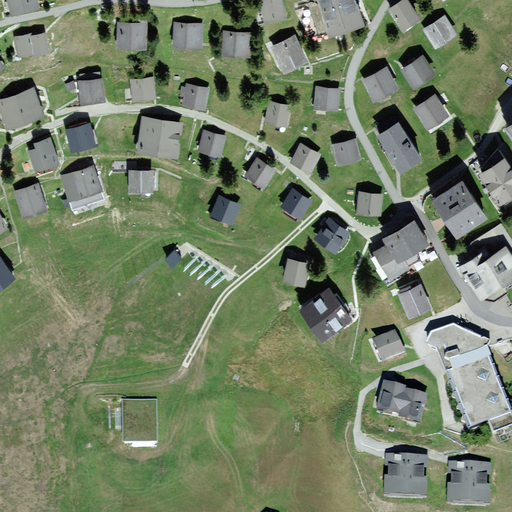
[(38,7),(36,0),(8,0),(12,14),(38,7)]
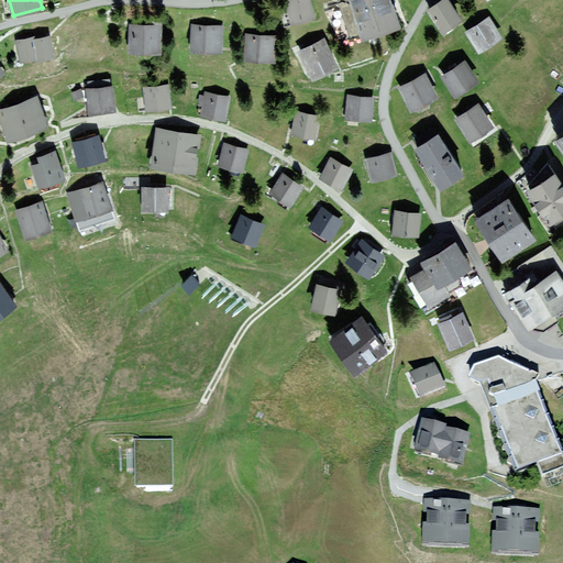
[(309,0),(287,0),(284,1),(290,25),(316,19),(309,0)]
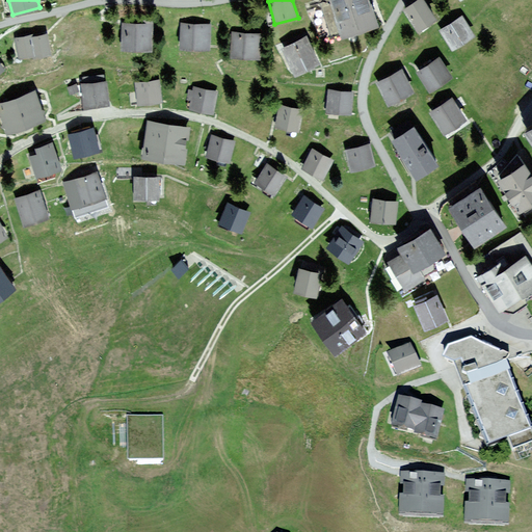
[(329,0),(341,37),(377,26),(369,0),(329,0)]
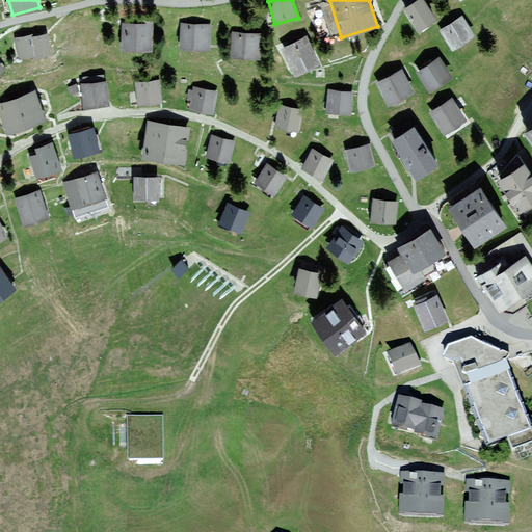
[(436,19),(423,0),(419,0),(404,10),(418,31),(436,19)]
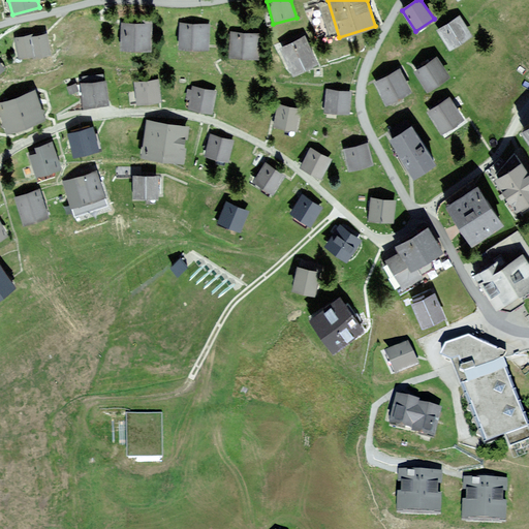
[(472,35),(460,16),(437,30),(449,50),(472,35)]
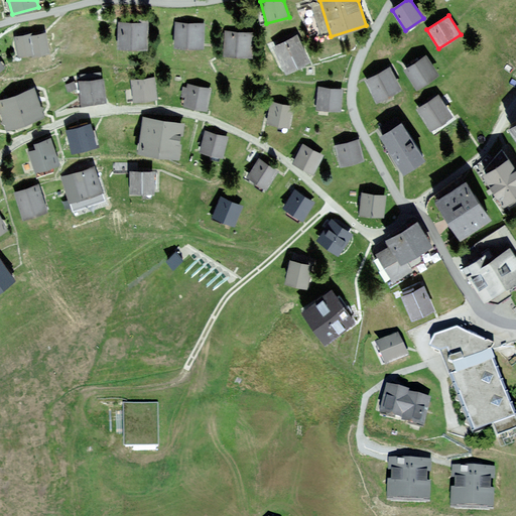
[(147,22),(119,23),(119,48),(147,48),(147,22)]
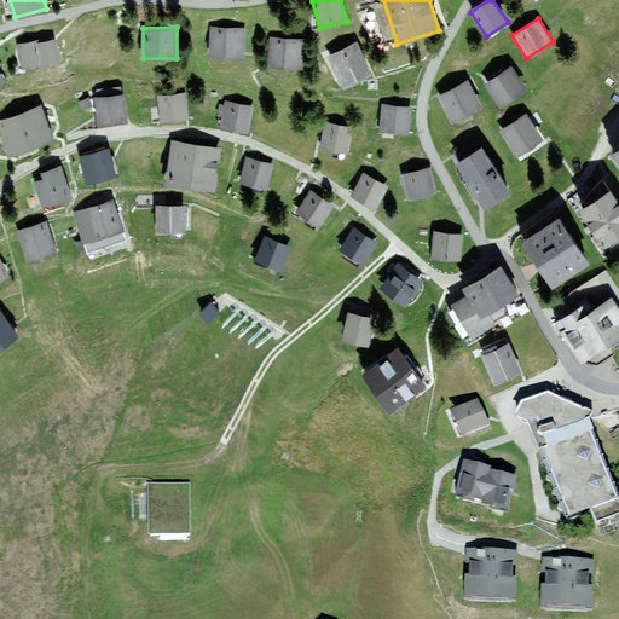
[(246,28),(209,28),(209,57),(244,58),(246,28)]
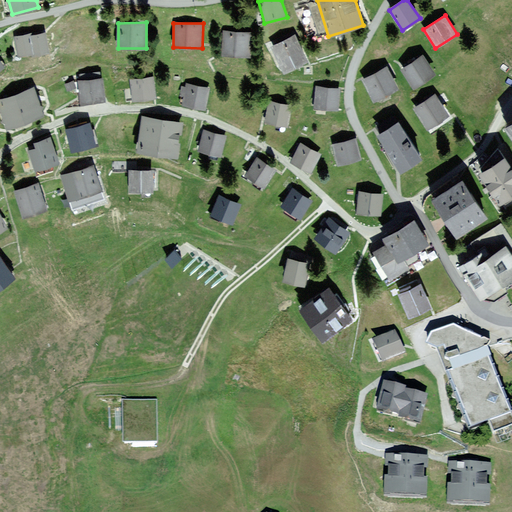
[(255,33),(223,31),(222,55),(253,57),(255,33)]
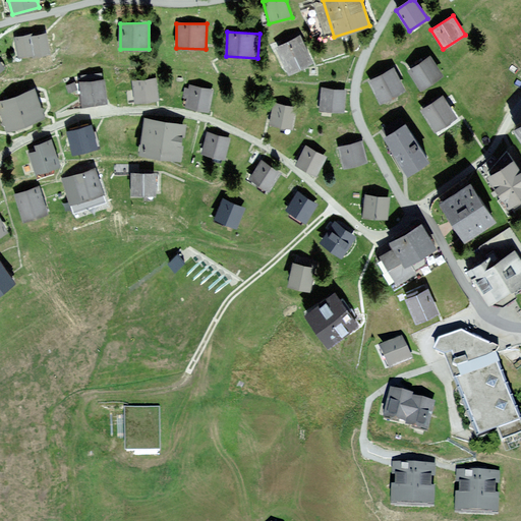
[(33,33),(14,37),(18,57),(34,54),(35,56),(50,53),(46,33),(33,36),(33,33)]
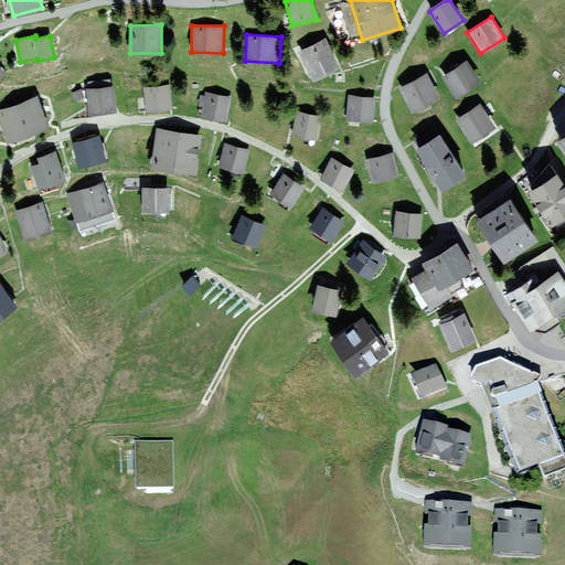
[(327,38),(299,51),(312,81),(340,67),(327,38)]
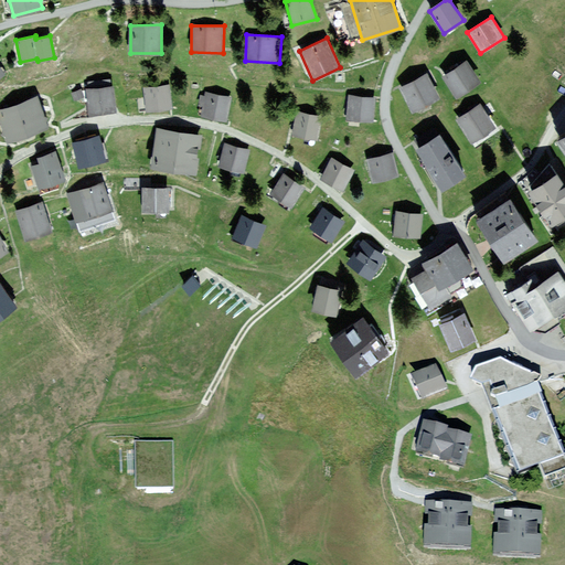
[(480,83),(467,62),(443,76),(456,98),(480,83)]
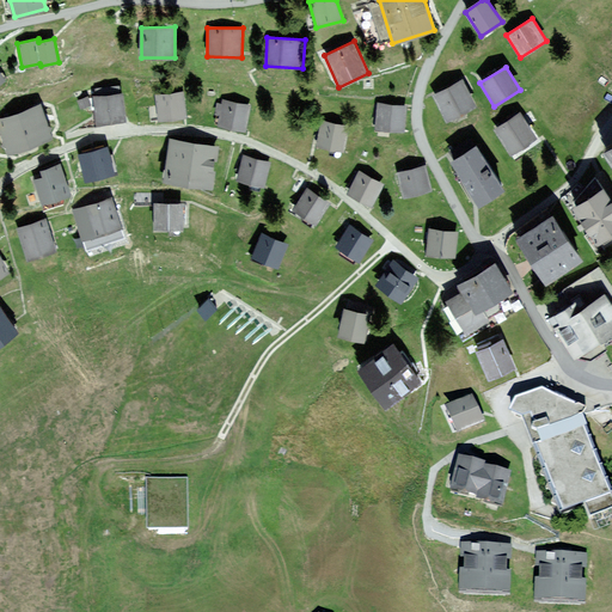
[(476,106),(463,80),(433,95),(447,121),(476,106)]
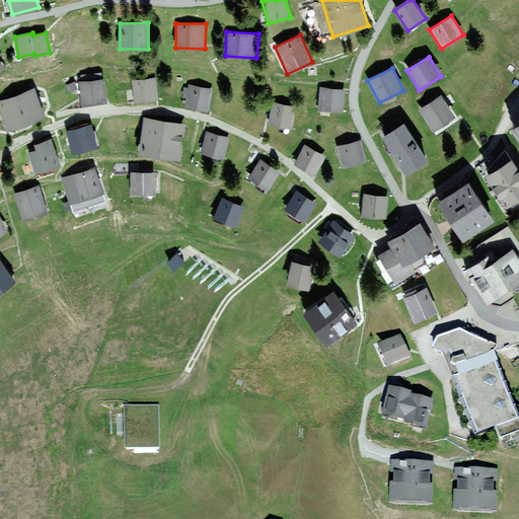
[(155,78),(133,80),(135,101),(157,99),(155,78)]
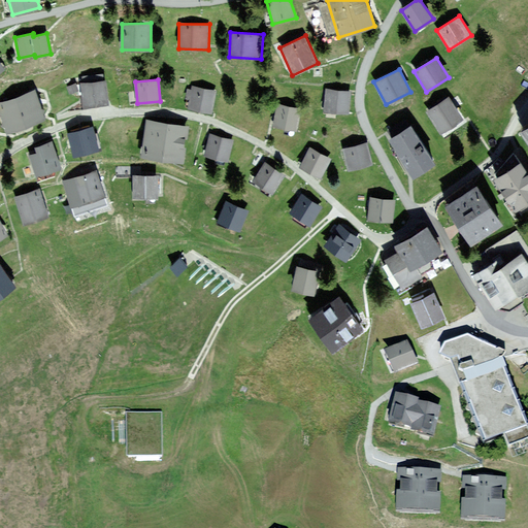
[(105,80),(81,84),(84,105),(108,102),(105,80)]
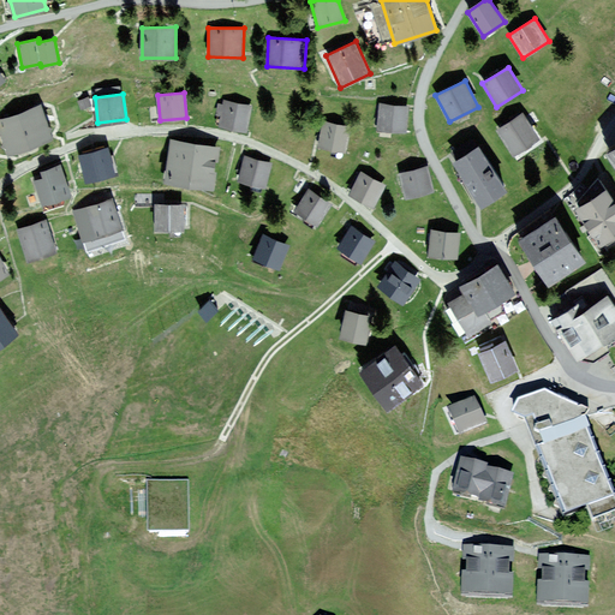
[(91,106),(88,97),(78,101),(82,109),(91,106)]
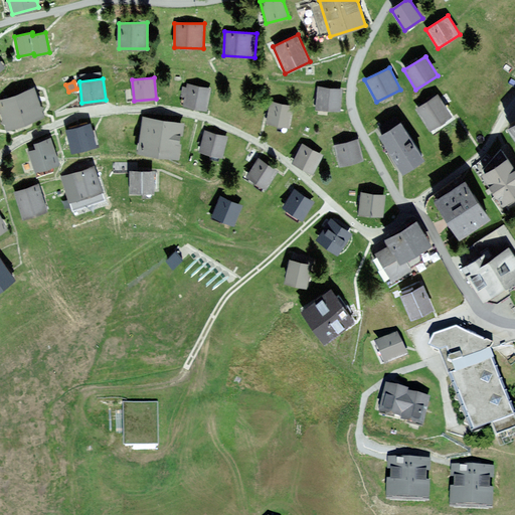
[(210,89),(188,83),(187,87),(183,86),(181,96),(185,97),(184,104),(206,109),(210,89)]
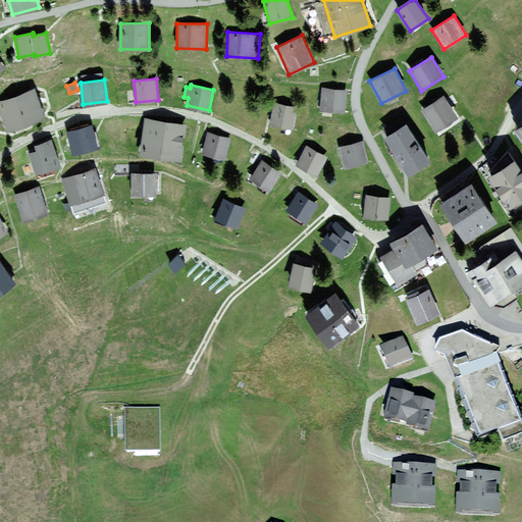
[(347,91),(322,88),(320,110),(345,112),(347,91)]
